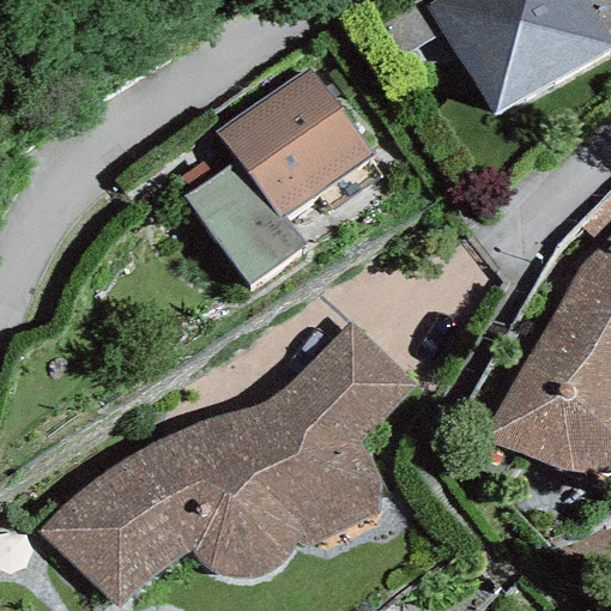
[(431,0),(425,4),(496,118),(610,46),(610,0),(431,0)]
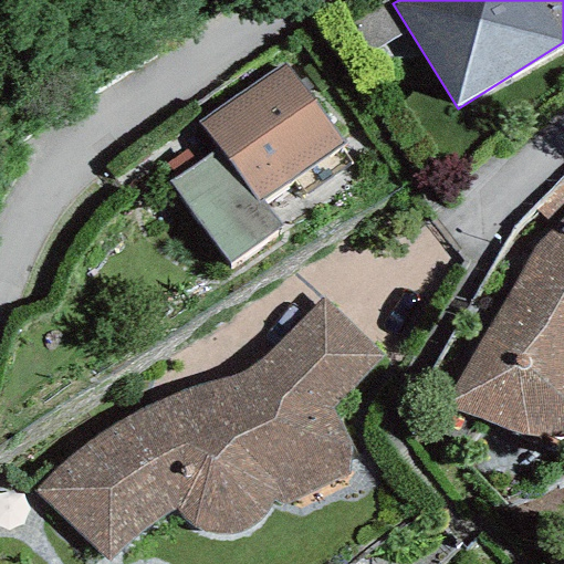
[(288,60),(199,119),(209,133),(219,147),(177,176),(170,180),(230,262),(282,223),(263,197),(344,142),(288,60)]
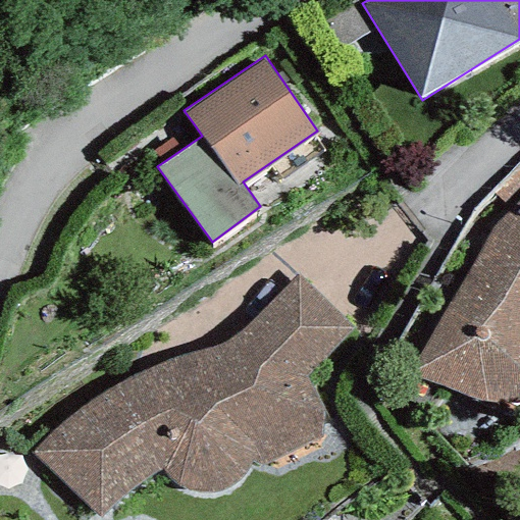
[(155,150),(163,162),(202,136),(193,122),(155,150)]
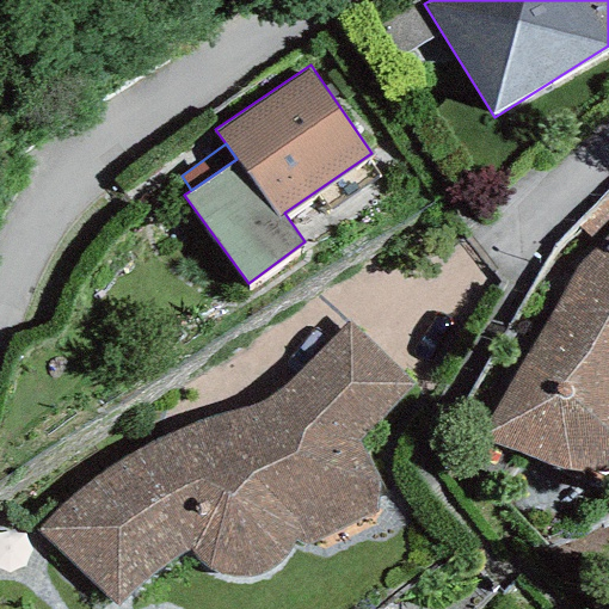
[(608,191),(579,223),(601,243),(608,234),(608,191)]
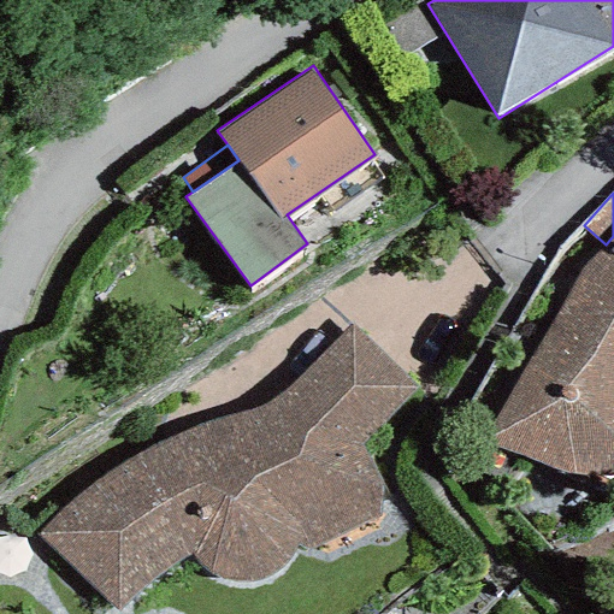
[(582,270),(483,442),(560,471),(576,473),(613,471),(613,236),(606,244),(582,270)]
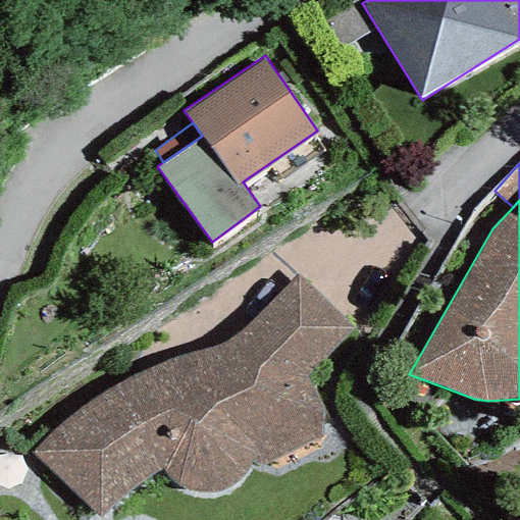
[(63,420),(33,452),(102,515),(111,504),(125,491),(140,481),(162,466),(167,475),(177,484),(189,488),(203,491),(214,491),(223,490),(238,482),(246,475),(252,465),(256,460),(264,464),(321,436),(323,421),(323,410),(307,372),(353,327),(299,271),(268,305),(247,324),(226,341),(204,348),(176,357),(137,373),(104,388),(63,420)]
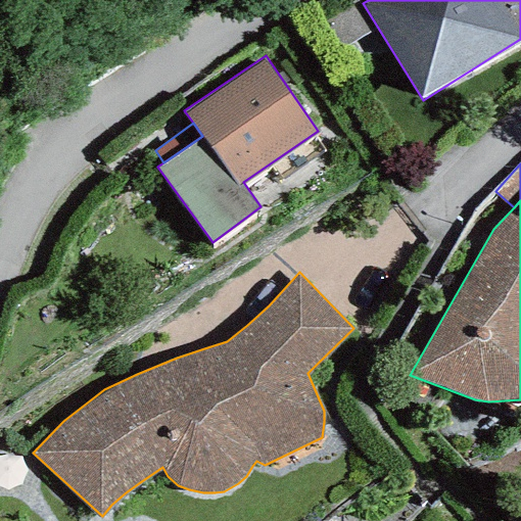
All buildings are outlined.
